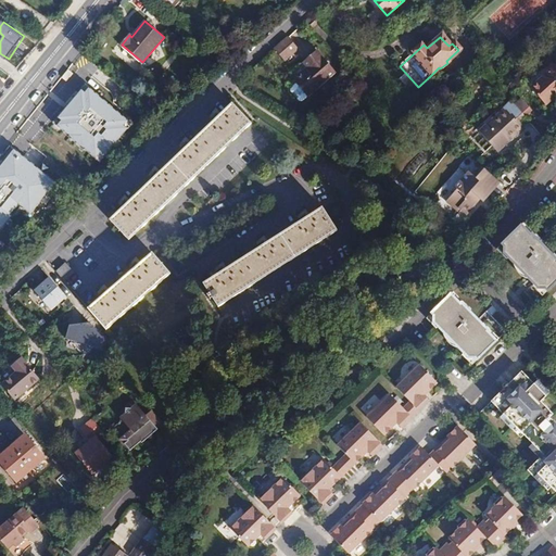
[(287,38),(274,49),(283,60),(297,49),(287,38)]
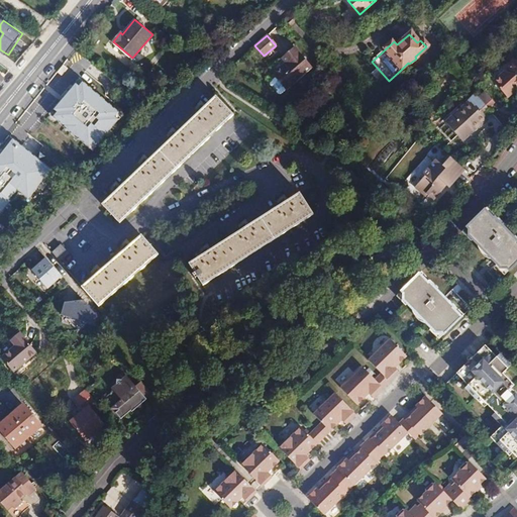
[(291,45),(278,57),(283,62),(270,74),(272,77),(268,80),(268,83),(275,91),(278,92),(282,88),(308,65),(291,45)]
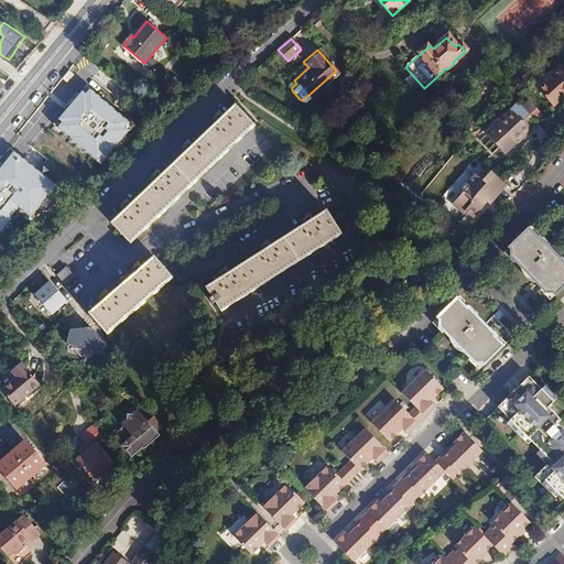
[(552,76),(538,87),(553,105),(563,94),(563,65),(557,64),(556,67),(553,77),(552,76)]
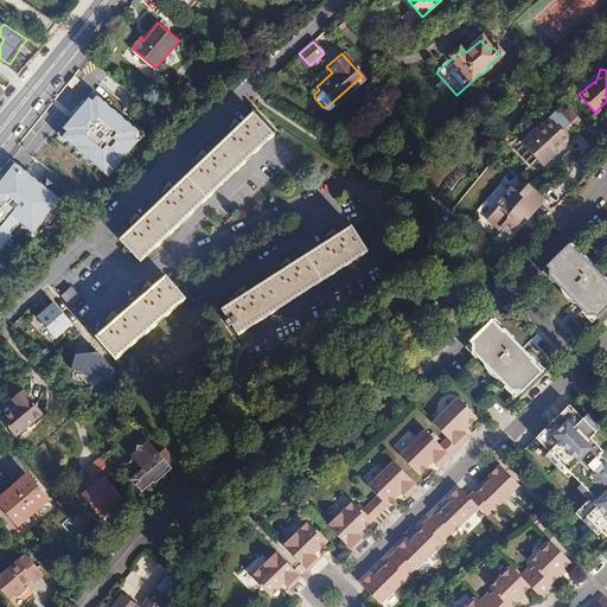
[(574,88),(579,94),(594,82),(595,83),(599,72),(594,71),(574,88)]
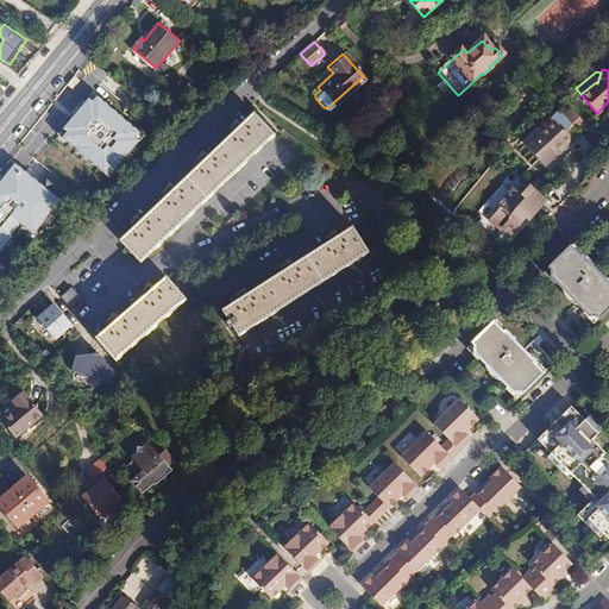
[(126,120),(95,95),(60,138),(111,180),(146,137),(126,120)]
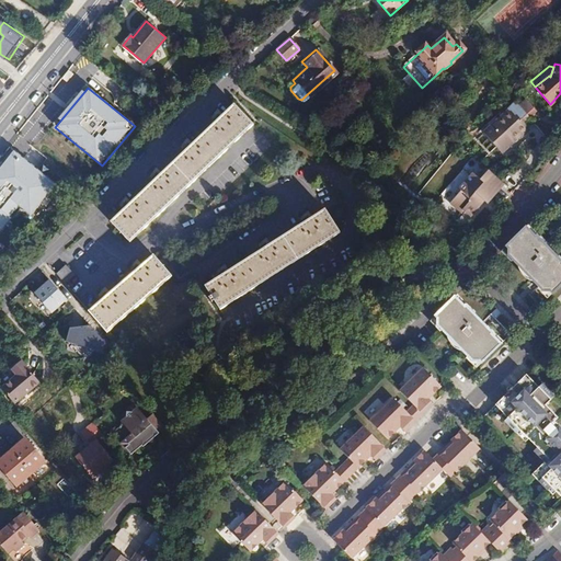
[(518,105),(528,116),(535,110),(525,99),(518,105)]
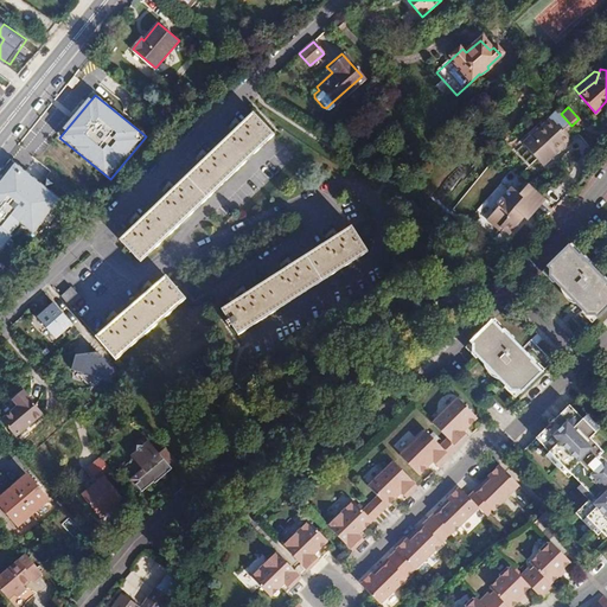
[(561,114),(557,110),(524,145),(544,165),(572,139),(566,132),(572,126),(561,114)]
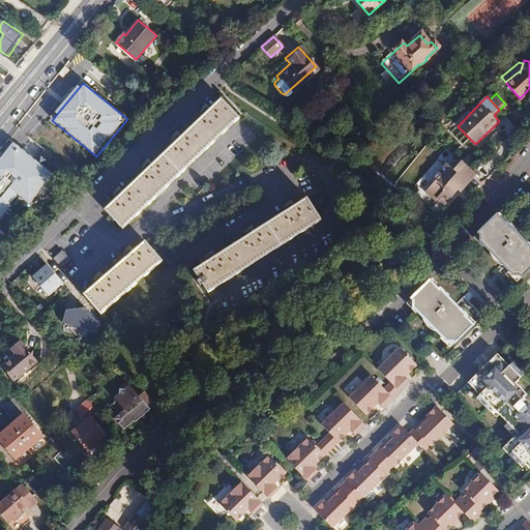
[(175,178),(237,119),(219,100),(208,111),(203,116),(180,138),(174,144),(151,167),(145,172),(121,194),(115,200),(105,211),(122,229),(175,178)]
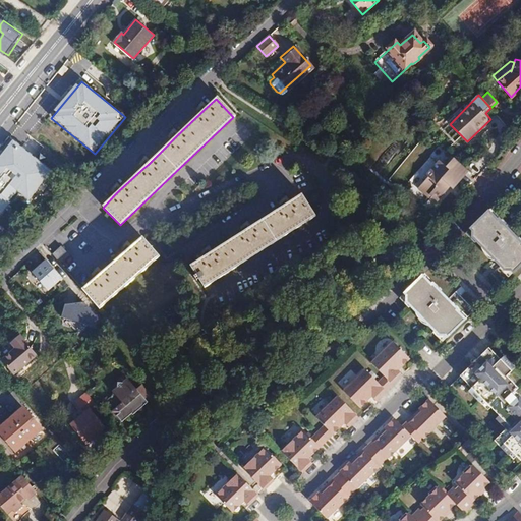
[(55,173),(16,141),(0,162),(0,220),(20,195),(31,204),(55,173)]
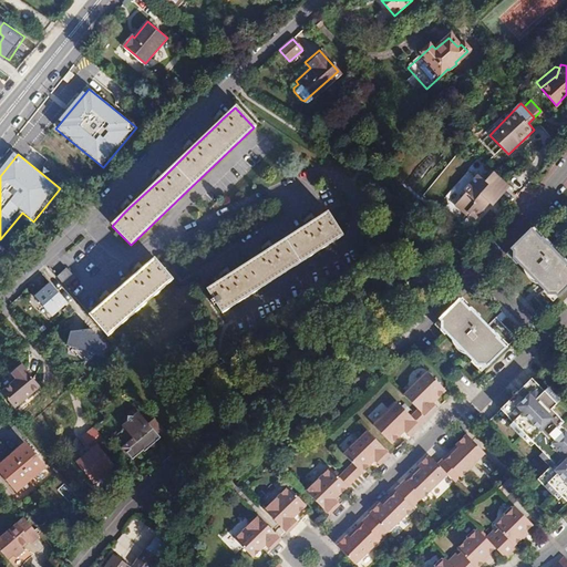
[(486,214),(511,185),(490,166),(474,186),(471,184),(453,204),(468,218),(477,207),(486,214)]
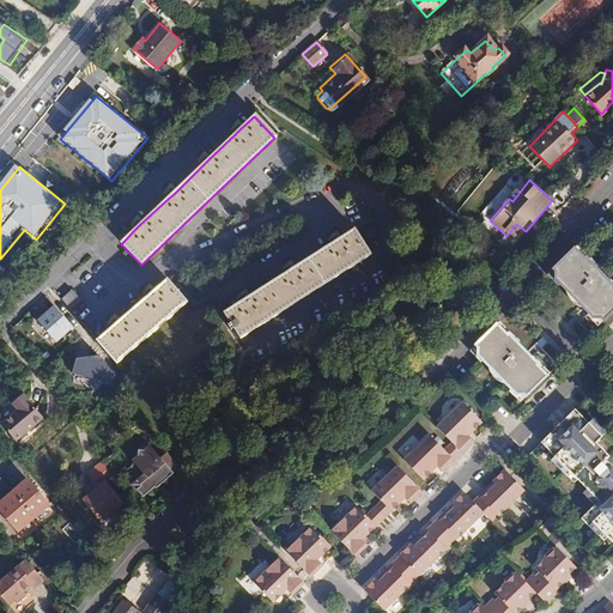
[(224,314),(229,321),(240,339),(369,256),(353,231),(338,241),(329,246),(292,271),(285,275),(247,299),(240,304),(224,314)]
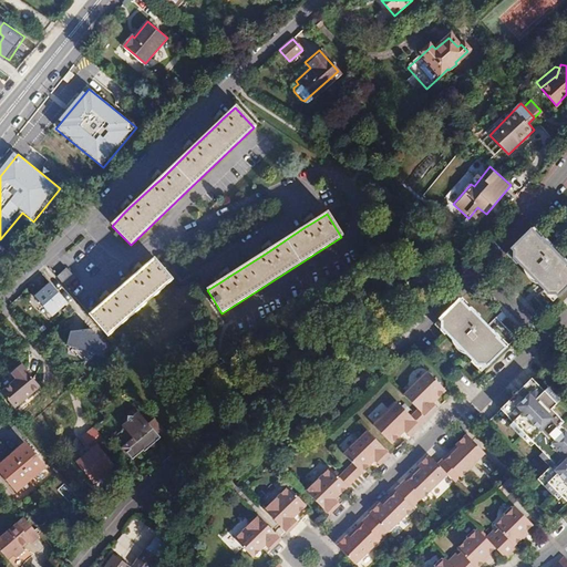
[(533,234),(509,256),(552,300),(558,300),(559,301),(566,294),(566,266),(544,243),(543,244),(533,234)]
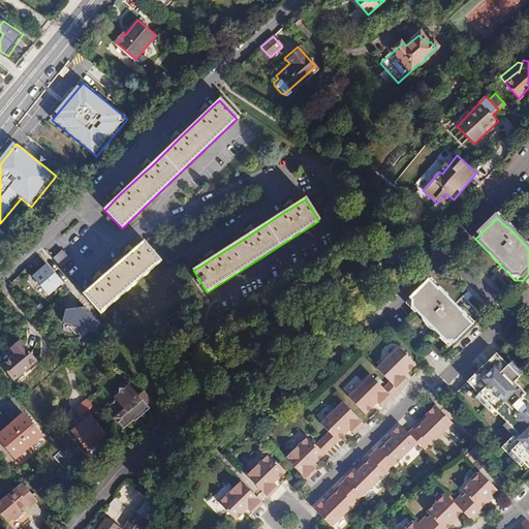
[(83,292),(101,313),(161,262),(143,242),(129,253),(124,257),(101,277),(95,283),(83,292)]
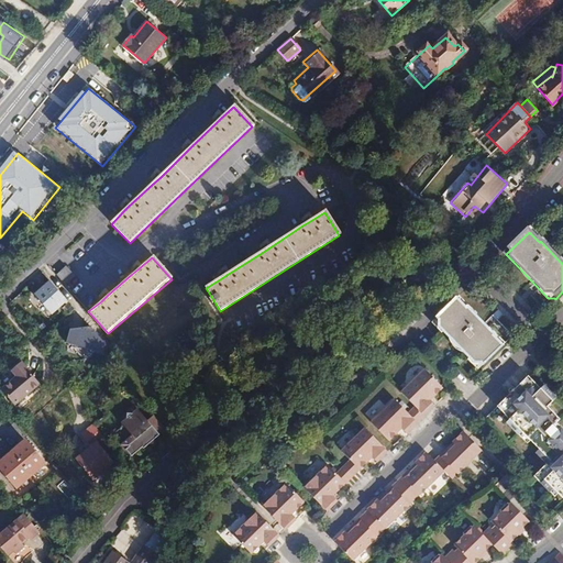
[(67,267),(56,275),(64,283),(73,275),(67,267)]
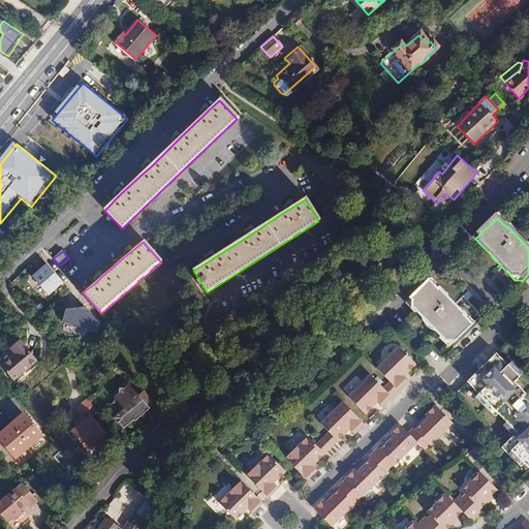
[(49,263),(33,276),(51,298),(66,284),(49,263)]
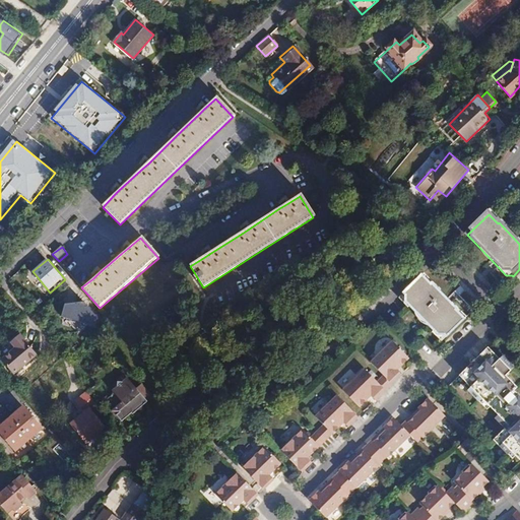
[(91,275),(93,278),(100,272),(98,269),(91,275)]
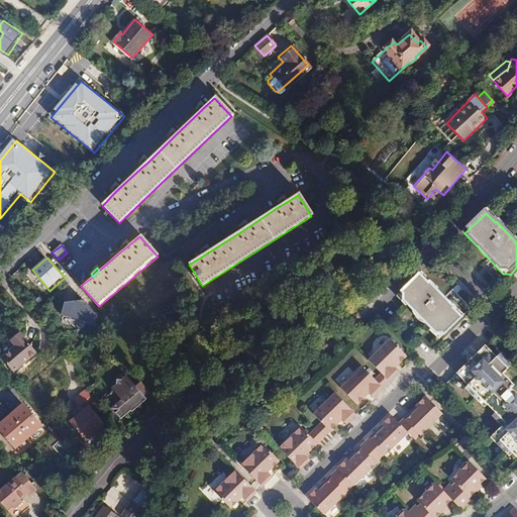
[(421,275),(400,296),(437,335),(443,334),(445,336),(463,319),(454,309),(456,308),(431,282),(430,284),(421,275)]
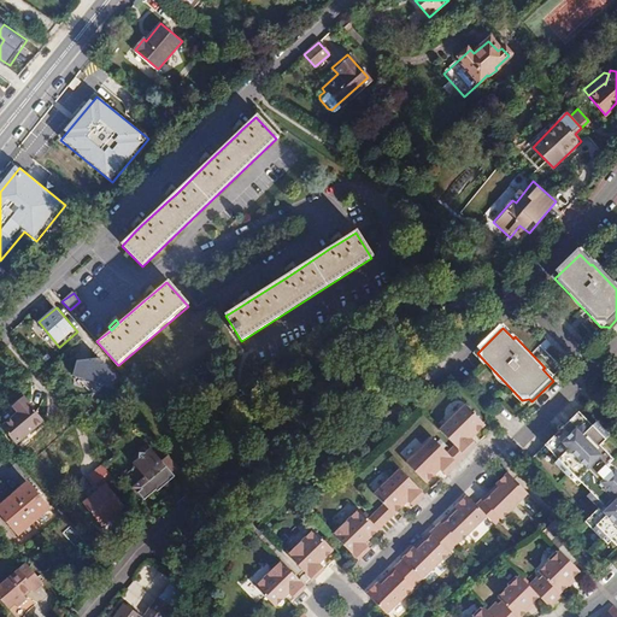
[(100,357),(76,360),(72,377),(116,388),(118,375),(100,357)]
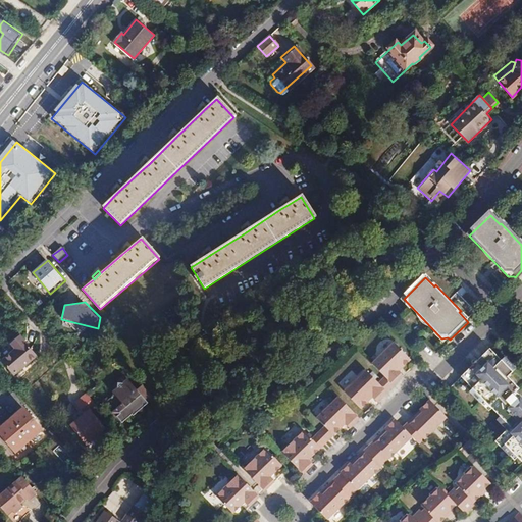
[(19,335),(10,343),(15,349),(0,360),(11,375),(36,356),(19,335)]
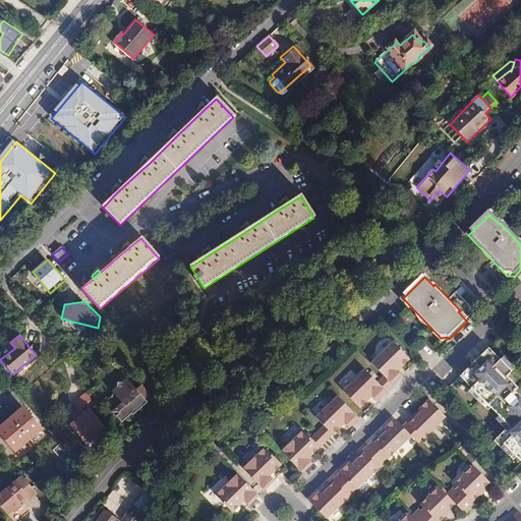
[(15,348),(10,342),(0,350),(0,358),(0,359),(15,348)]
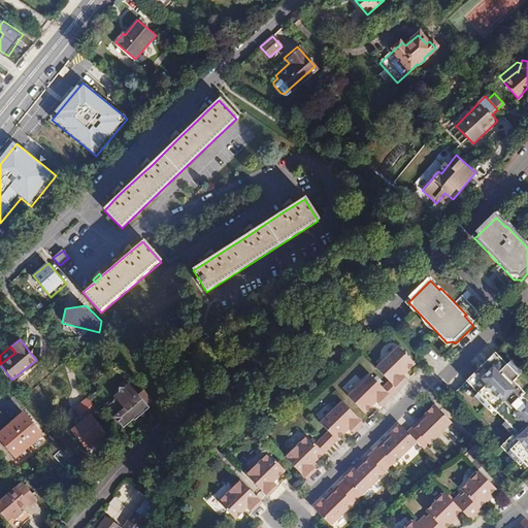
[(399,348),(376,370),(389,383),(398,392),(409,380),(405,376),(416,366),(399,348)]
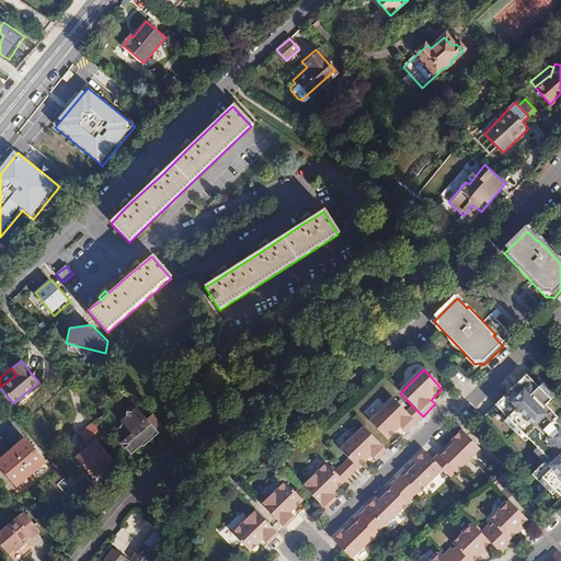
[(529,377),(485,418),(488,420),(500,409),(507,416),(521,403),(513,396),(530,378),(529,377)]
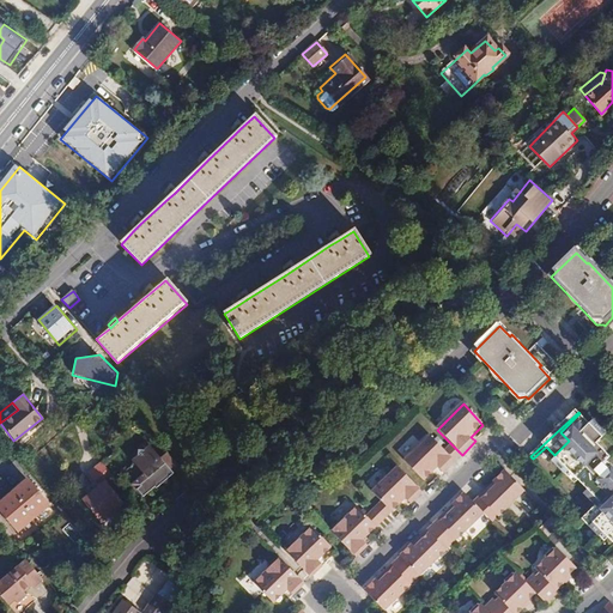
[(593,426),(580,413),(560,432),(569,441),(554,455),(558,460),(553,463),(566,477),(570,474),(589,493),(586,496),(594,505),(598,502),(601,505),(598,509),(583,522),(600,539),(604,535),(612,544),(612,468),(610,465),(612,461),(600,447),(601,445),(596,441),(605,434),(595,423),(593,426)]
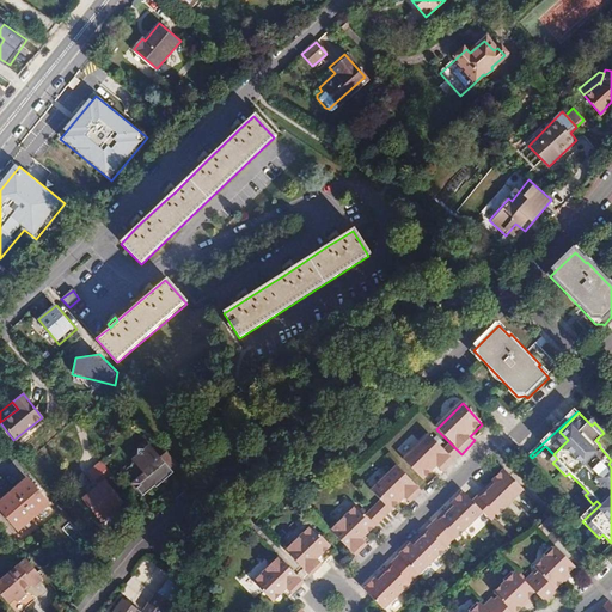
[(607,438),(609,438),(604,433),(595,440),(600,445),(607,438)]
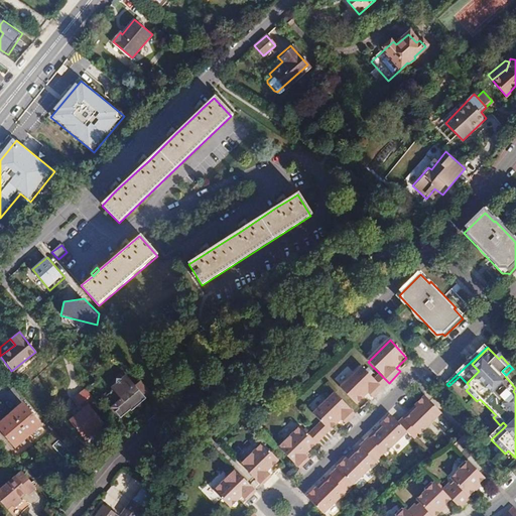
[(367,394),(372,399),(382,389),(373,380),(361,368),(339,389),(356,406),(367,394)]
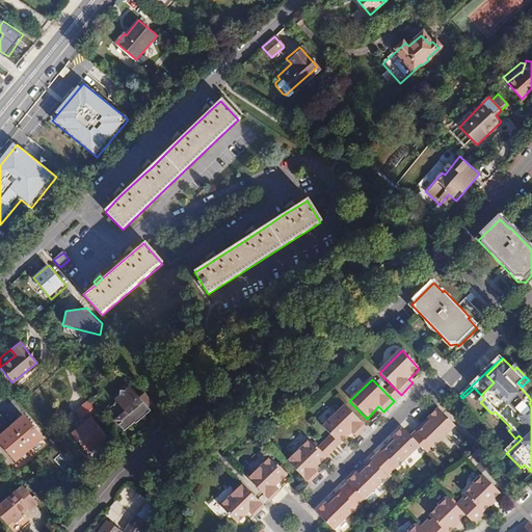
[(384,392),(394,401),(401,395),(392,386),(384,392)]
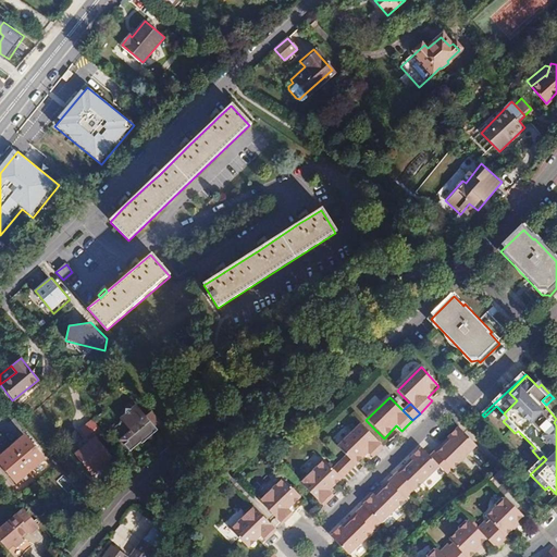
[(157,428),(161,423),(150,410),(145,415),(136,405),(131,409),(124,408),(124,415),(120,418),(130,431),(120,440),(130,452),(140,442),(141,444),(148,438),(146,436),(150,432),(151,434),(158,429),(157,428)]
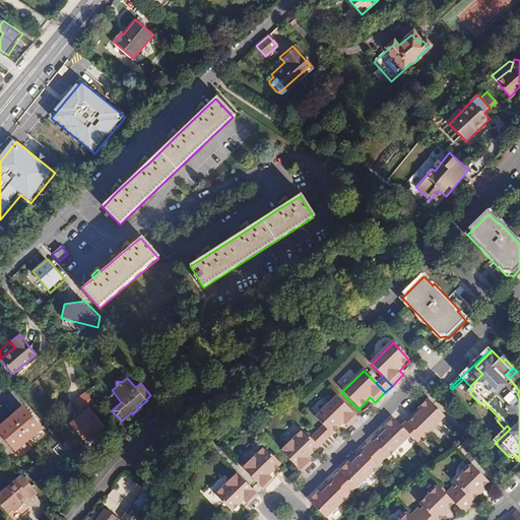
[(94,404),(86,394),(84,392),(73,402),(79,408),(84,404),(88,409),(94,404)]
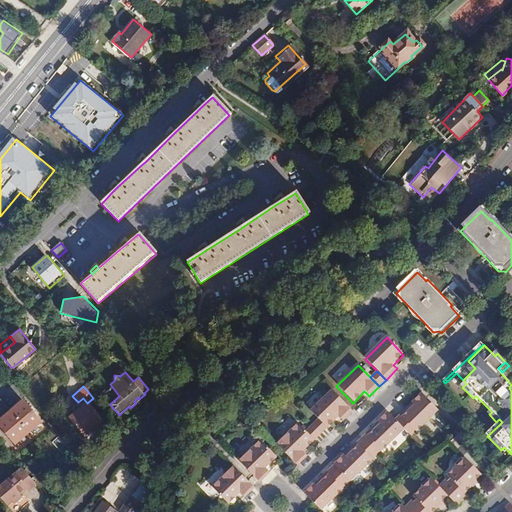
[(310,413),(317,421),(326,430),(337,418),(342,423),(353,412),(332,391),(310,413)]
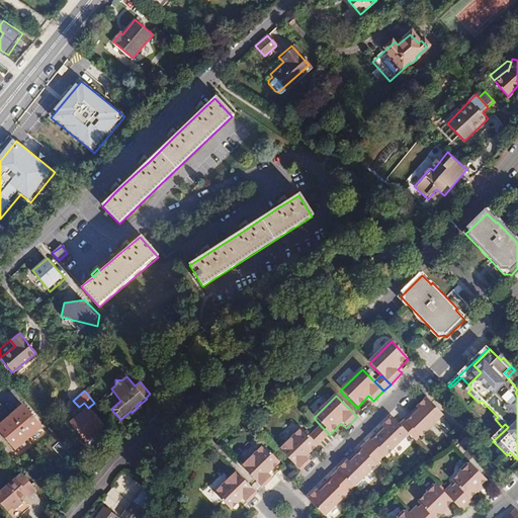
[(423,437),(444,416),(426,398),(425,399),(425,400),(417,408),(417,409),(419,411),(412,418),(410,416),(401,425),(411,435),(415,440),(420,435),(423,437)]
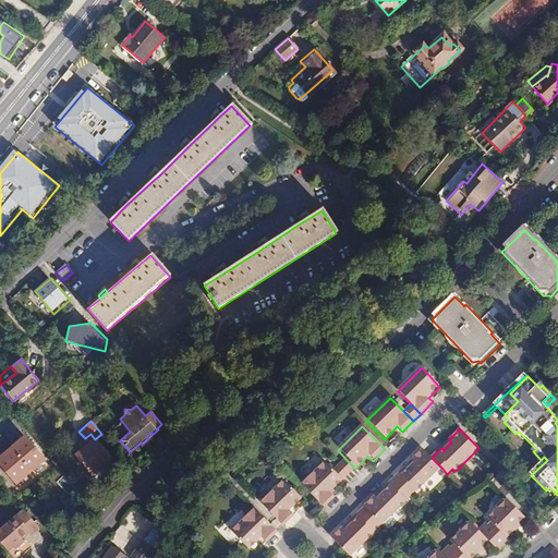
[(91,434),(85,438),(71,451),(75,456),(95,439),(91,434)]
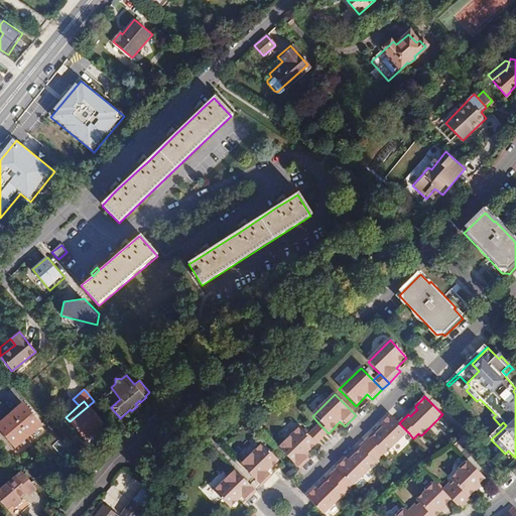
[(22,403),(9,412),(27,433),(39,423),(22,403)]
